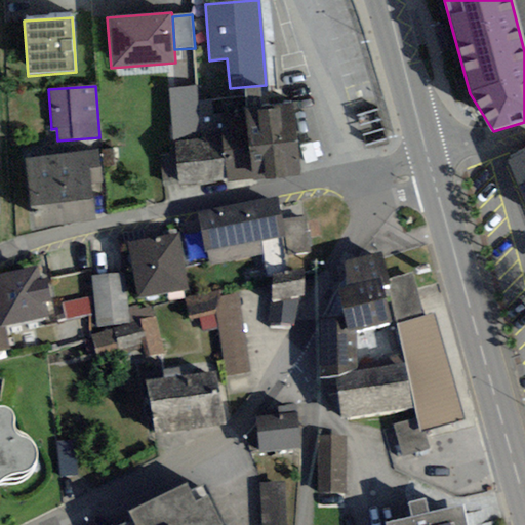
[(196,86),(168,90),(175,144),(201,140),(196,86)]
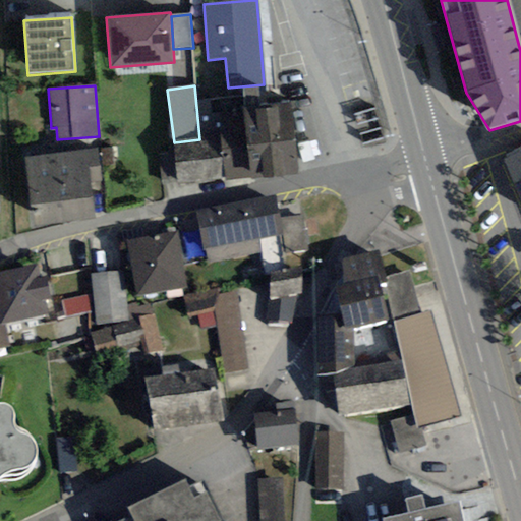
[(242,89),(244,107),(246,124),(251,177),(252,180),(298,175),(290,102),(259,106),(257,87),(242,89)]
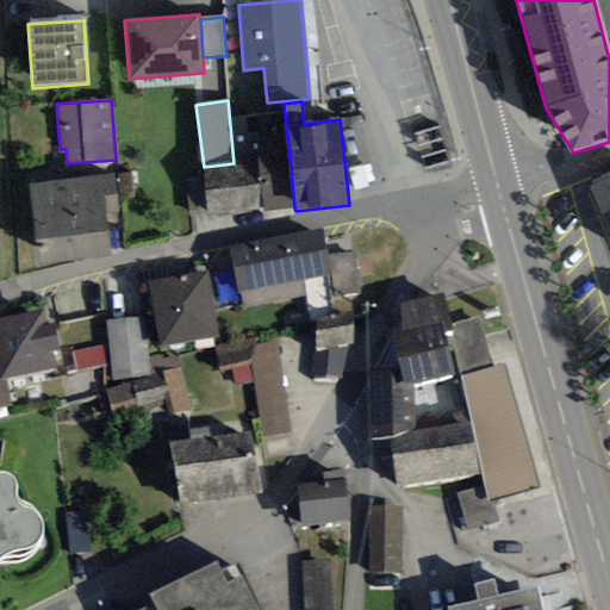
[(256,149),(259,161),(234,163),(204,167),(210,217),(294,207),(288,145),(256,149)]
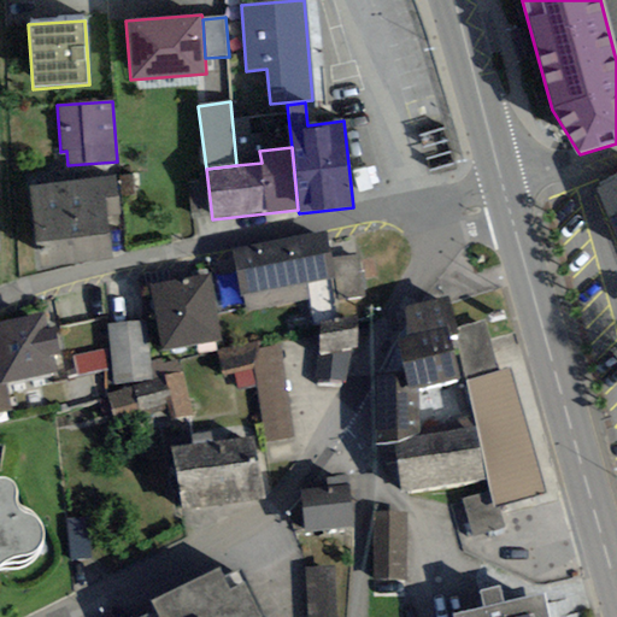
[(115,176),(28,186),(37,268),(111,259),(106,215),(119,213),(115,176)]
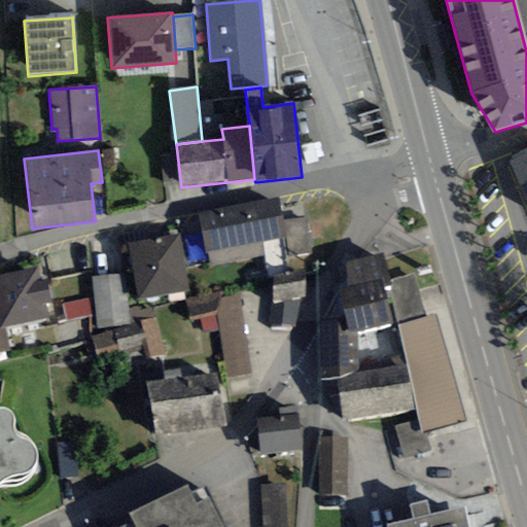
[(526,150),(507,160),(526,203),(526,150)]
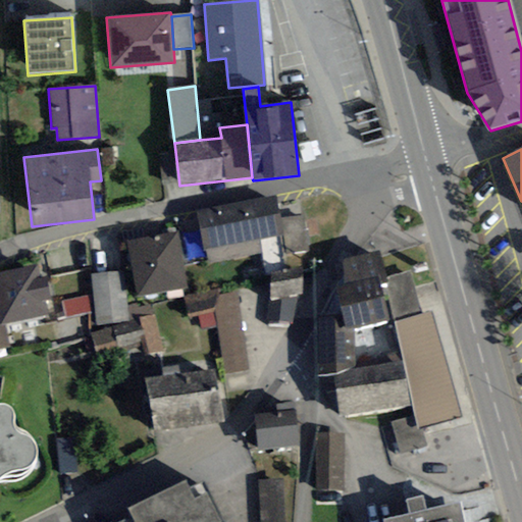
[(275,196),(196,211),(203,250),(283,235),(280,218),(275,196)]
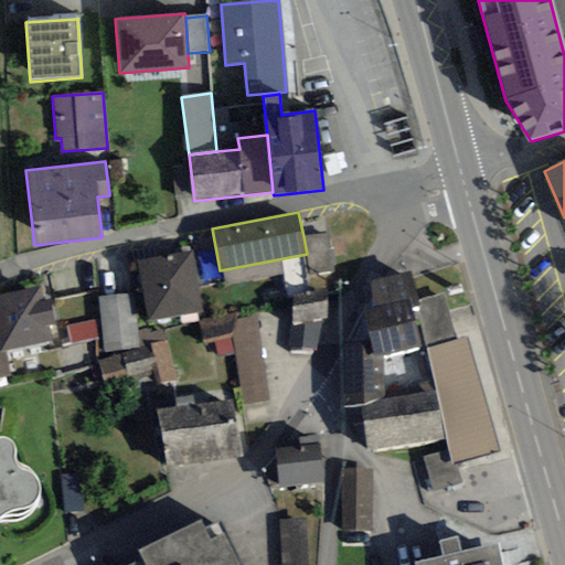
[(329,234),(304,236),(307,254),(311,276),(332,273),(329,234)]
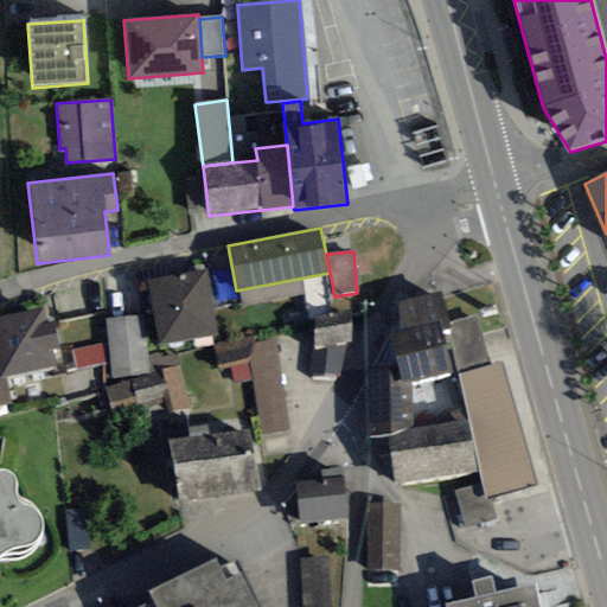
[(159,345),(218,336),(208,272),(149,281),(159,345)]
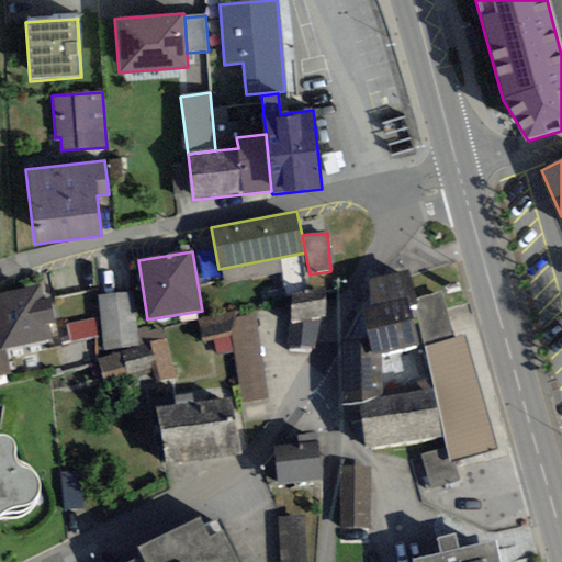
[(407,270),(370,280),(370,306),(362,310),(370,344),(372,356),(381,353),(418,344),(412,319),(408,307),(414,305),(416,305),(415,300),(407,270)]
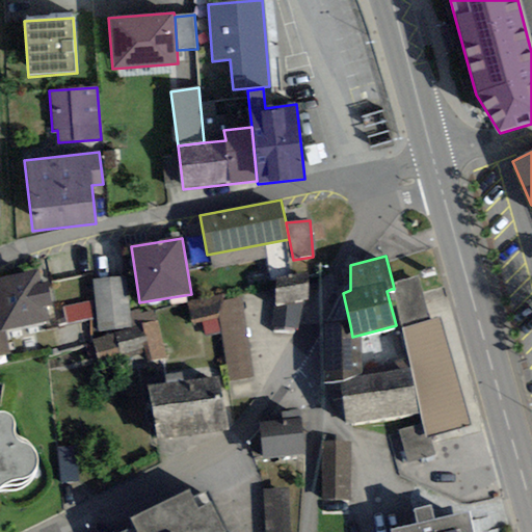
[(0,330),(4,329),(48,322),(45,306),(51,304),(47,281),(41,282),(38,271),(0,277),(0,330)]
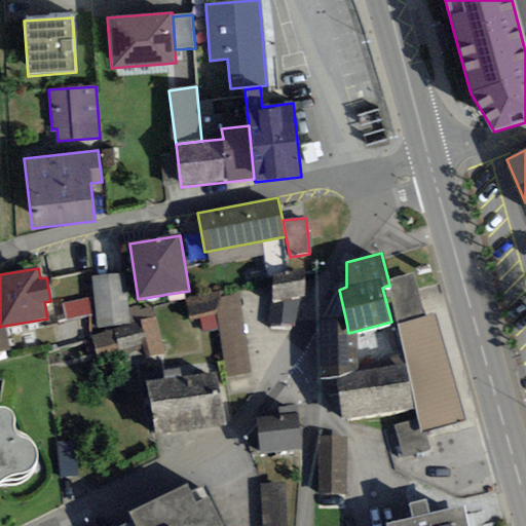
[(304,270),(272,275),(271,302),(300,297),(304,297),(304,270)]
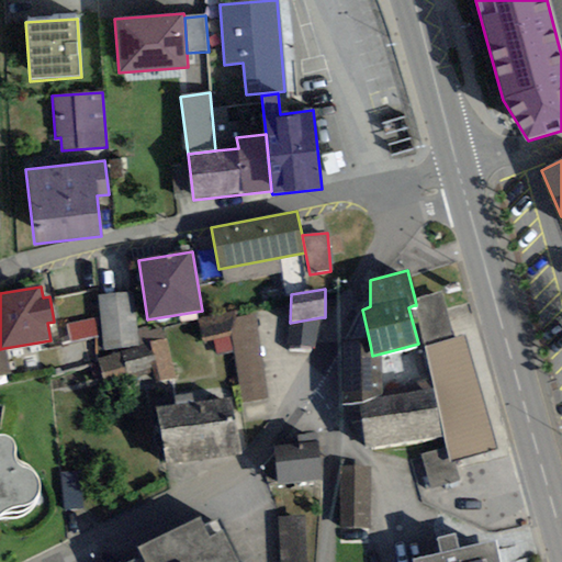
[(126,292),(98,295),(100,316),(102,334),(103,351),(138,347),(137,329),(135,314),(130,315),(126,292)]
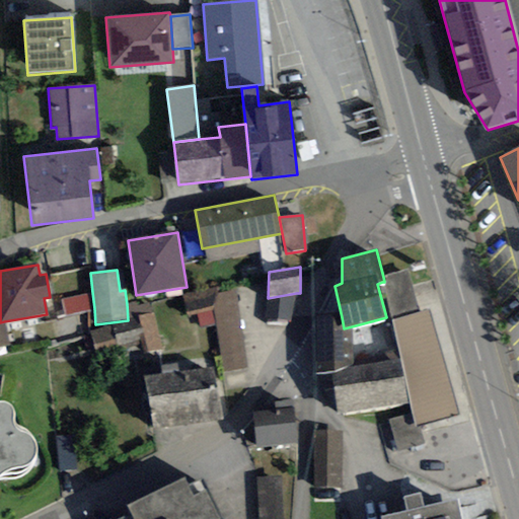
[(420,313),(408,270),(383,277),(384,282),(382,282),(393,320),(420,313)]
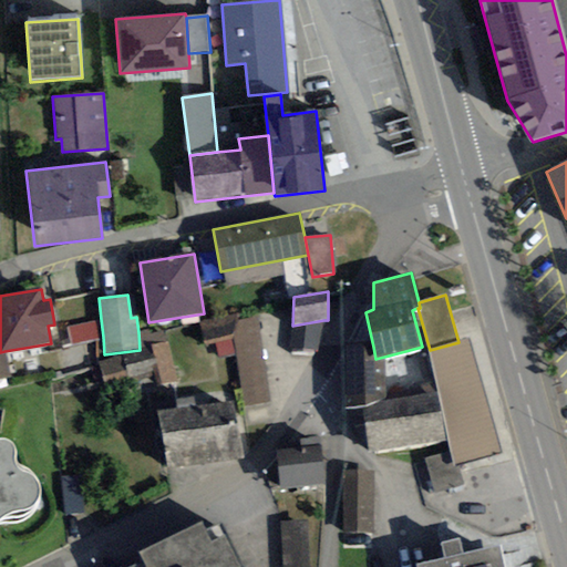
[(236,313),(200,322),(205,344),(216,341),(234,337),(232,321),(237,321),(236,313)]
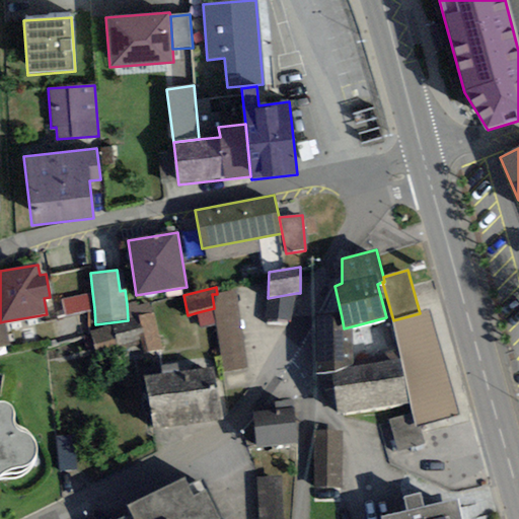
[(247,368),(236,291),(217,294),(212,294),(214,308),(216,323),(223,372),(247,368)]
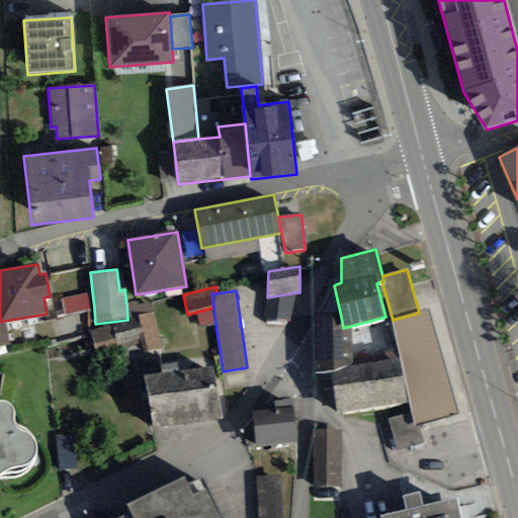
[(94,308),(92,291),(61,298),(64,315),(94,308)]
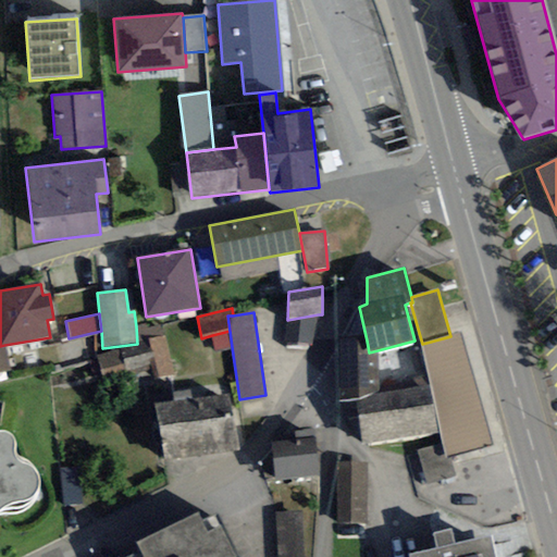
[(311,346),(318,314),(287,320),(283,345),(311,346)]
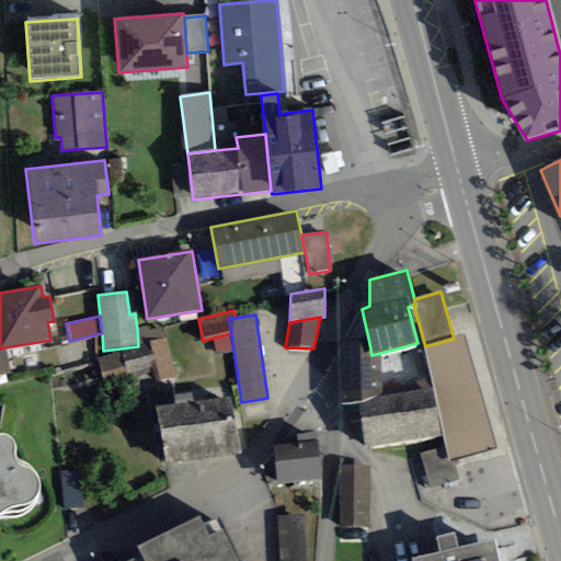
[(147,327),(137,329),(138,346),(139,347),(150,344),(149,342),(163,338),(161,329),(149,332),(147,327)]
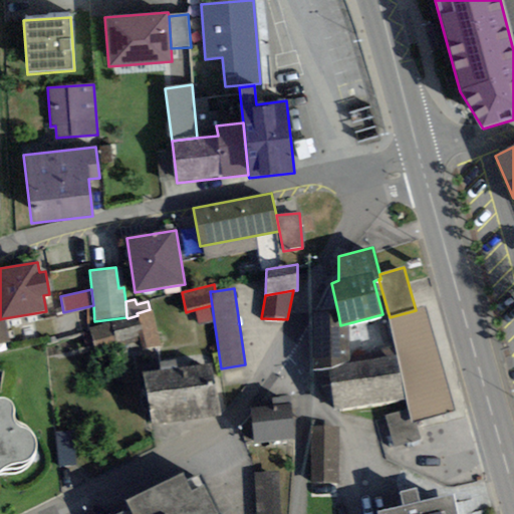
[(199,324),(214,320),(212,305),(196,309),(199,324)]
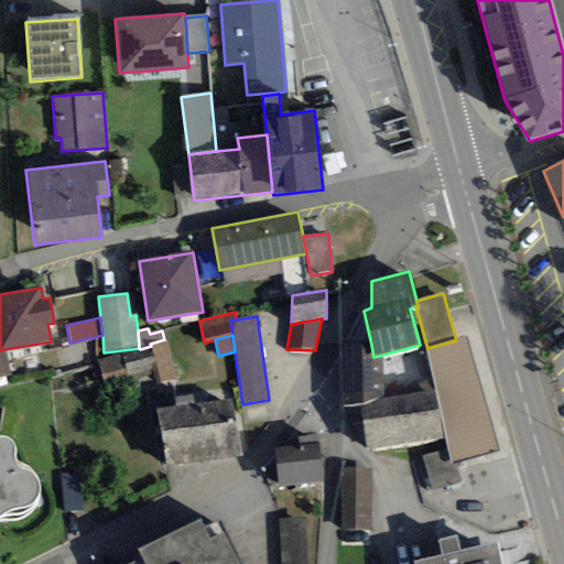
[(499,452),(467,337),(456,340),(427,348),(436,389),(446,438),(448,449),(452,464),(455,463),(499,452)]
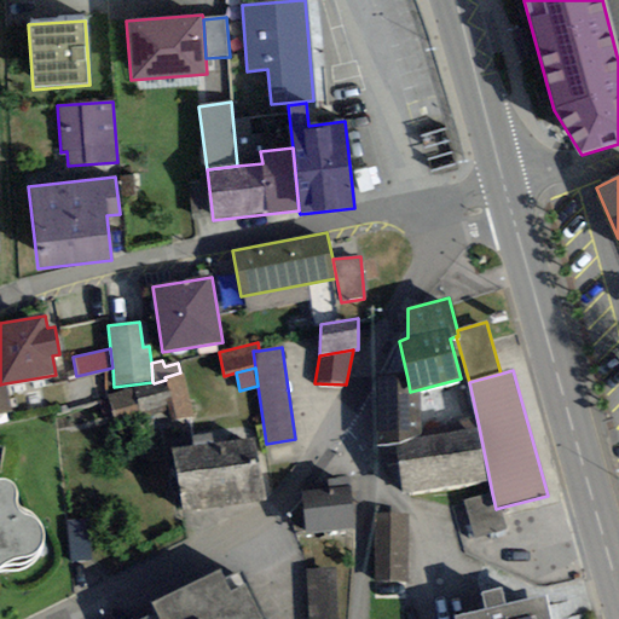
[(180,372),(165,377),(166,380),(154,383),(134,388),(140,410),(140,412),(172,404),(177,421),(195,416),(183,372),(180,372)]
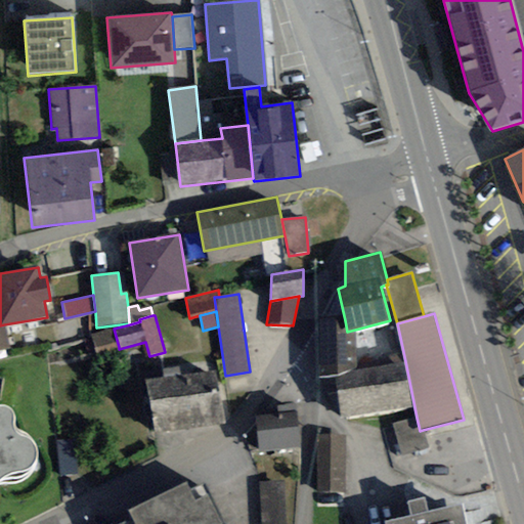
[(347,332),(345,320),(336,321),(335,383),(341,419),(415,407),(405,361),(355,370),(355,330),(347,332)]
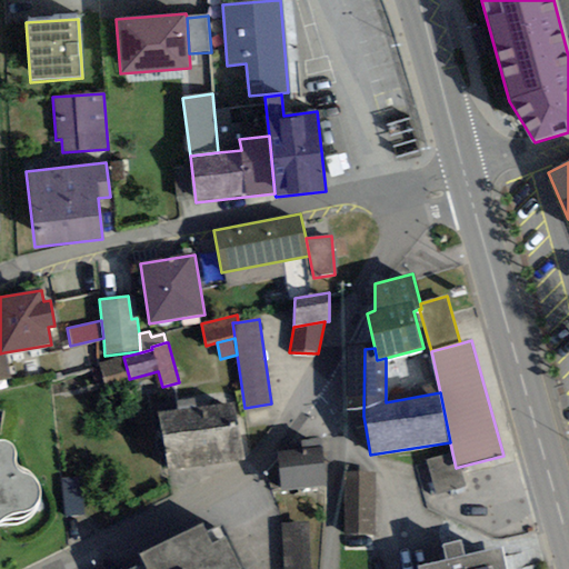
[(129,377),(123,357),(99,365),(105,385),(129,377)]
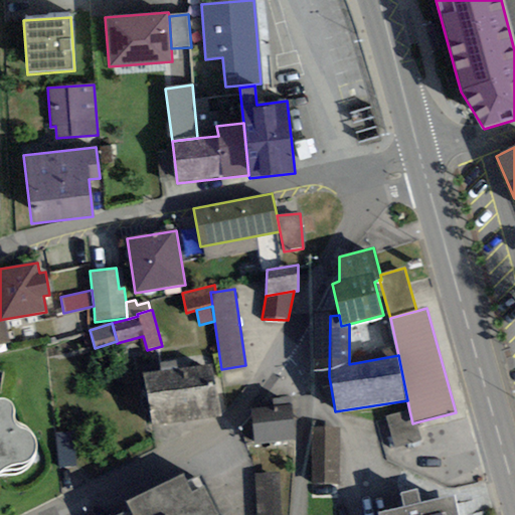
[(152,427),(221,415),(213,364),(143,375),(152,427)]
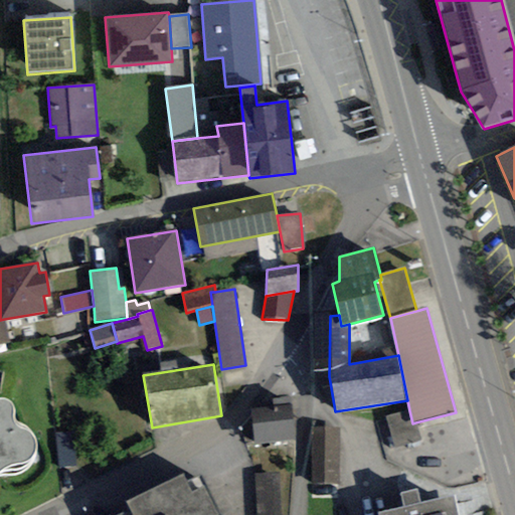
[(274,407),(292,406),(291,397),(273,399),(274,407)]
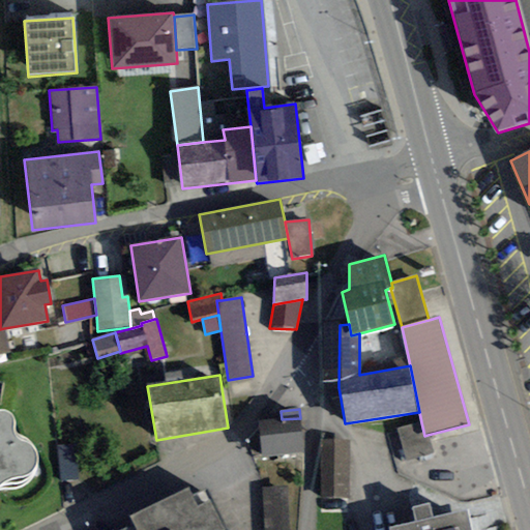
[(0,487),(2,484),(12,480),(22,478),(31,475),(34,471),(37,465),(37,459),(36,452),(32,447),(29,444),(22,441),(19,438),(16,435),(16,431),(16,425),(13,420),(12,417),(9,413),(5,412),(0,411),(0,487)]
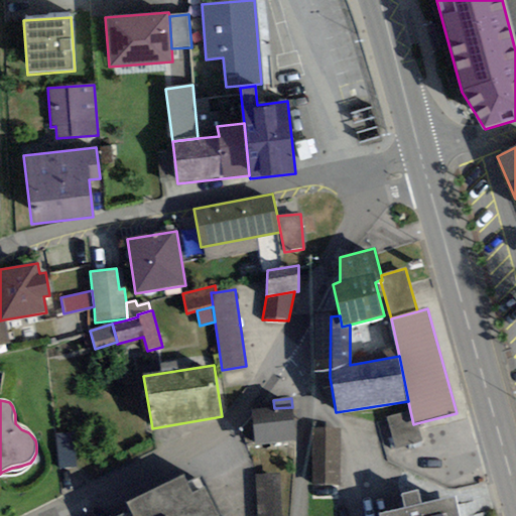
[(274,408),(251,410),(254,443),(295,440),(292,407),(274,408)]
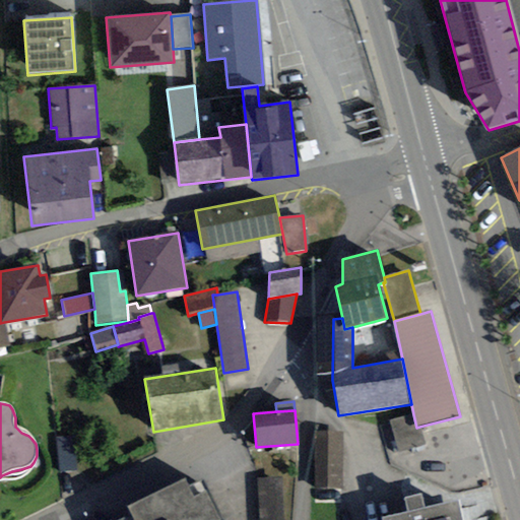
[(426,445),(419,427),(416,428),(413,414),(389,420),(397,453),(426,445)]
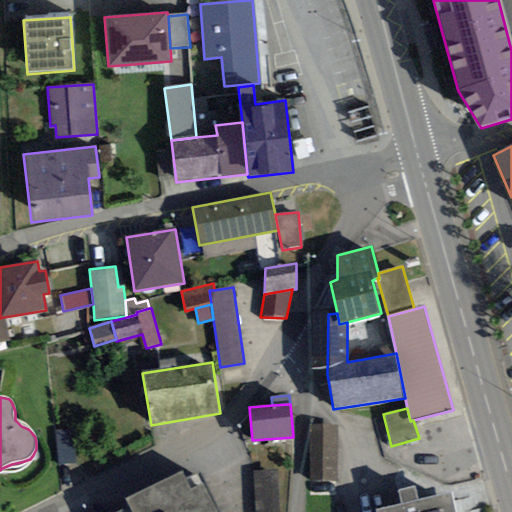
[(337,482),(337,425),(310,425),(310,482),(337,482)]
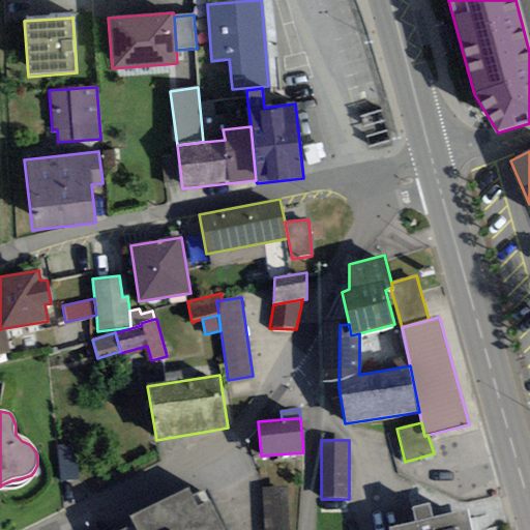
[(76,444),(58,446),(60,481),(78,480),(76,444)]
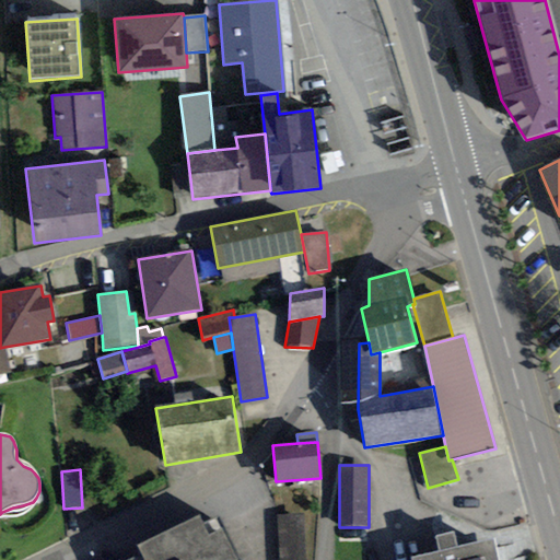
[(304,559),(303,514),(278,515),(279,559),(304,559)]
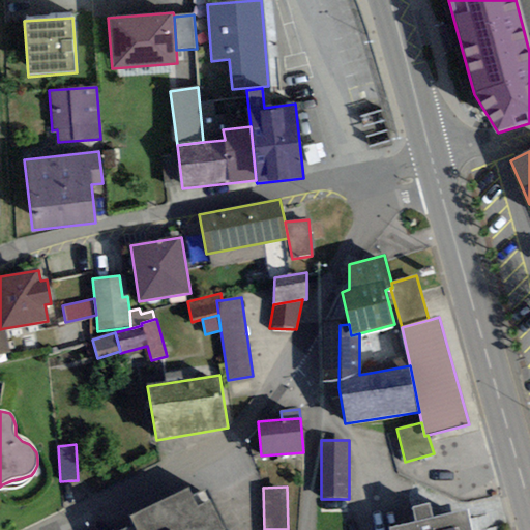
[(225,529),(205,490),(193,496),(188,488),(129,516),(134,525),(122,529),(225,529)]
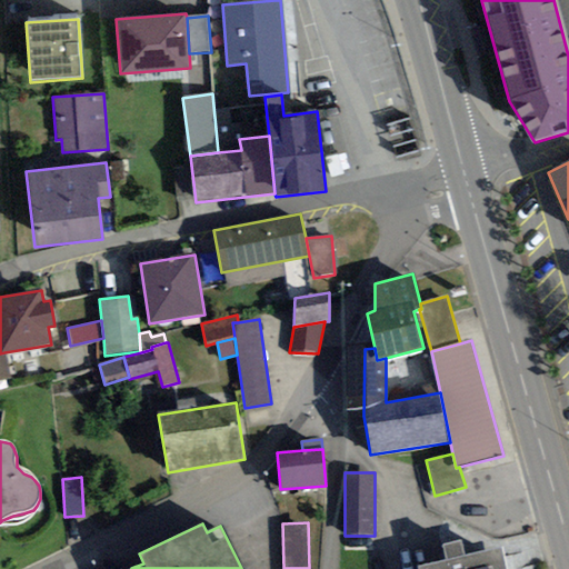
[(417,568),(507,568),(502,547),(465,556),(461,541),(443,546),(447,560),(417,567),(417,568)]
